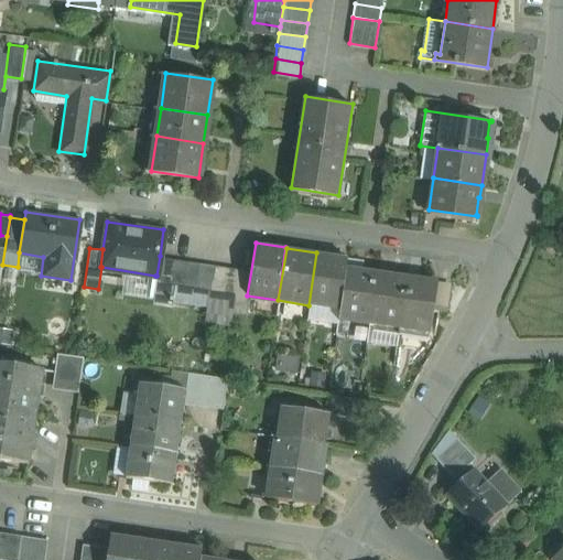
[(346,257),(316,252),(309,305),(338,310),(345,266),(346,257)]
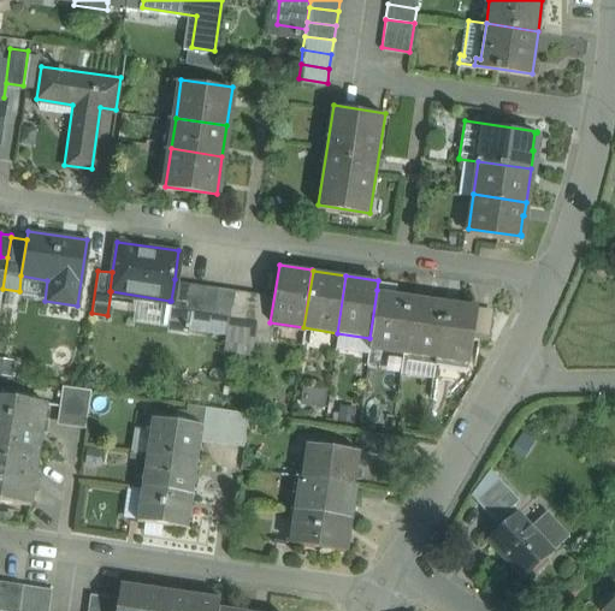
[(189,282),(175,279),(171,301),(170,301),(170,308),(184,309),(189,282)]
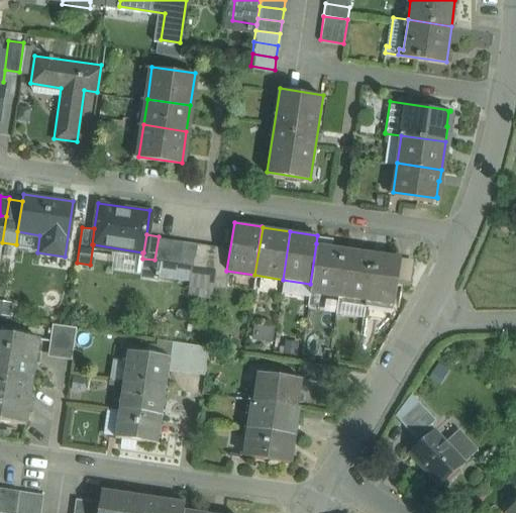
[(171,238),(159,236),(155,260),(167,262),(171,238)]
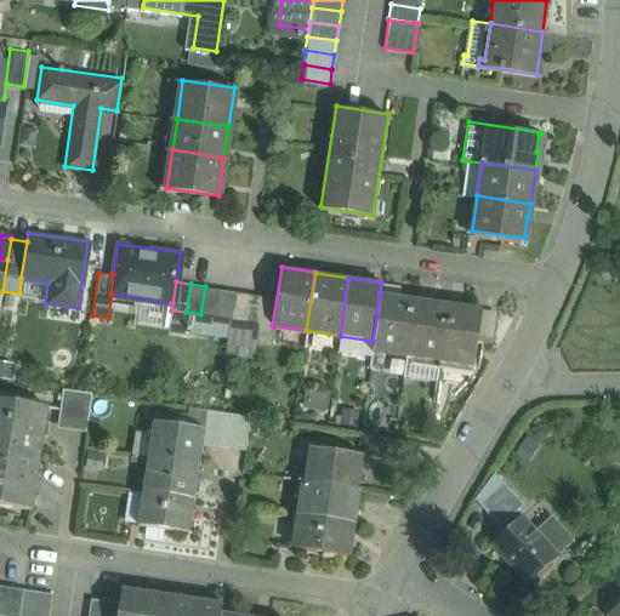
[(220,287),(205,286),(200,314),(215,317),(220,287)]
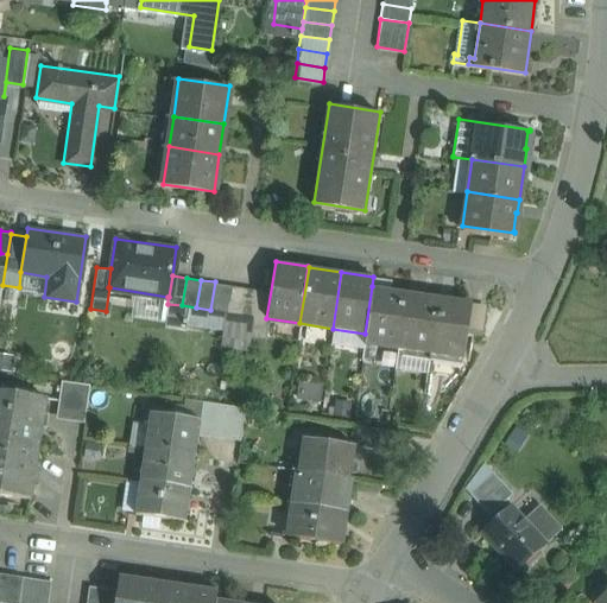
[(228,284),(215,281),(210,310),(225,312),(228,284)]
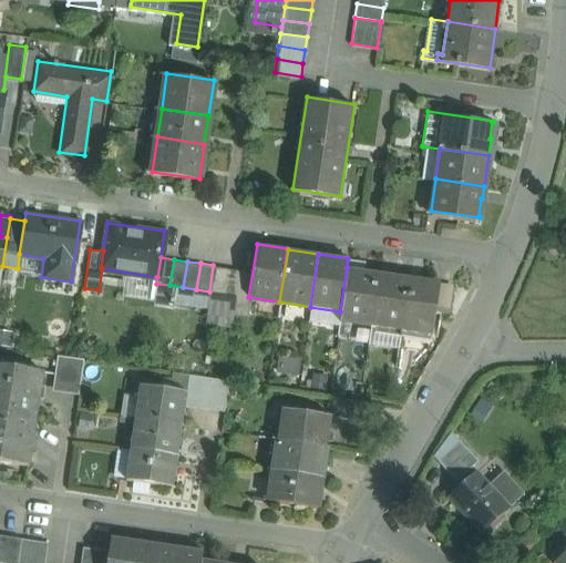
[(226,267),(213,265),(209,292),(223,293),(226,267)]
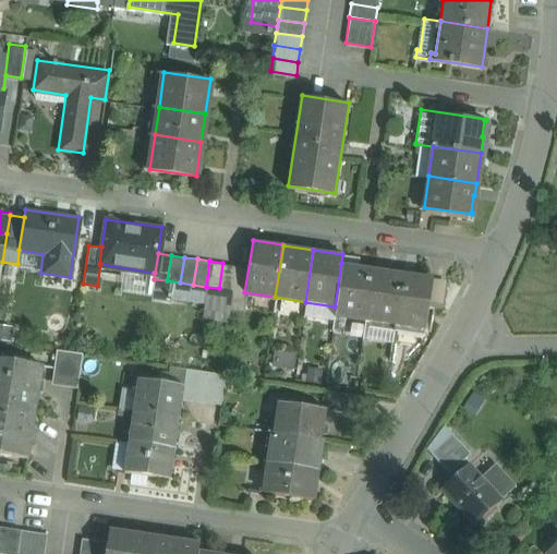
[(235,265),(222,263),(219,288),(232,290),(235,265)]
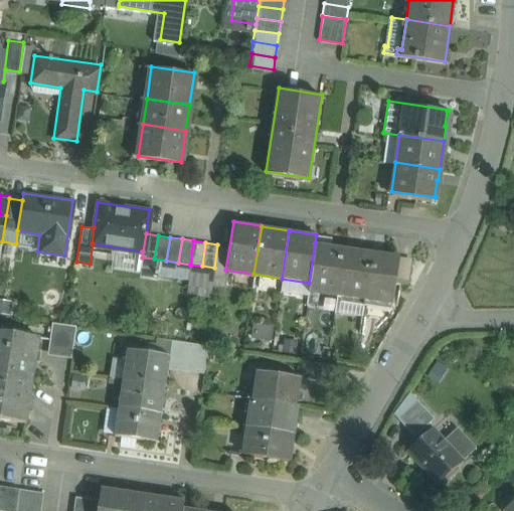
[(343,246),(315,242),(309,283),(308,291),(336,295),(343,246)]
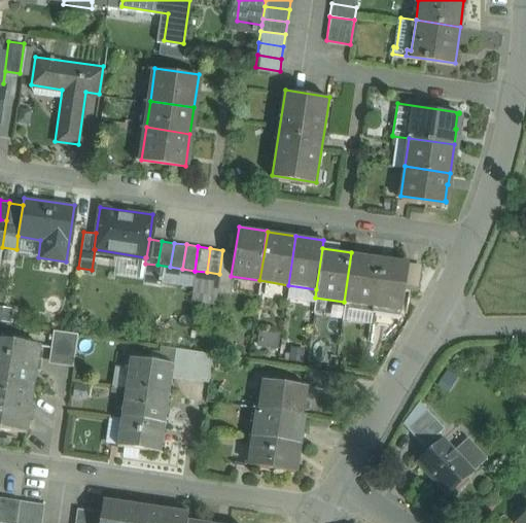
[(380,256),(351,252),(344,302),(373,306),(380,256)]
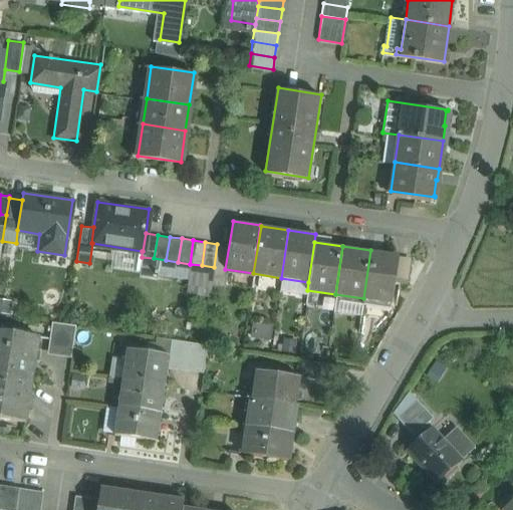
[(399,254),(370,250),(363,298),(392,302),(399,254)]
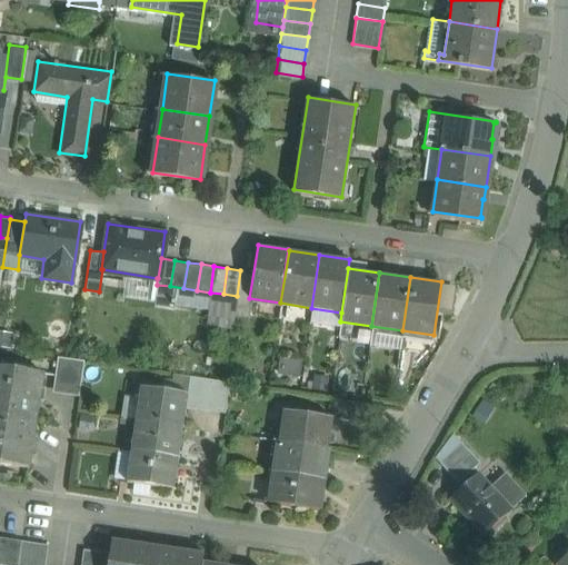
[(83,359),(57,355),(52,386),(79,389),(83,359)]
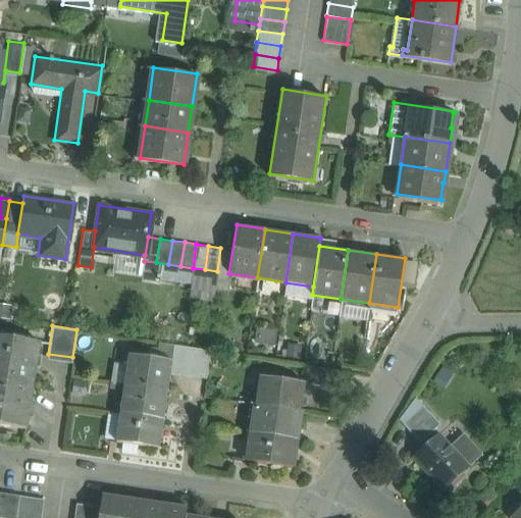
[(274,340),(275,326),(254,325),(254,339),(274,340)]
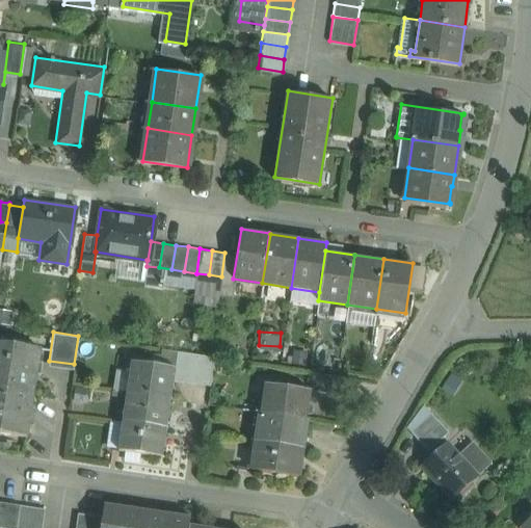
[(38,346),(0,340),(0,386),(31,392),(38,346)]
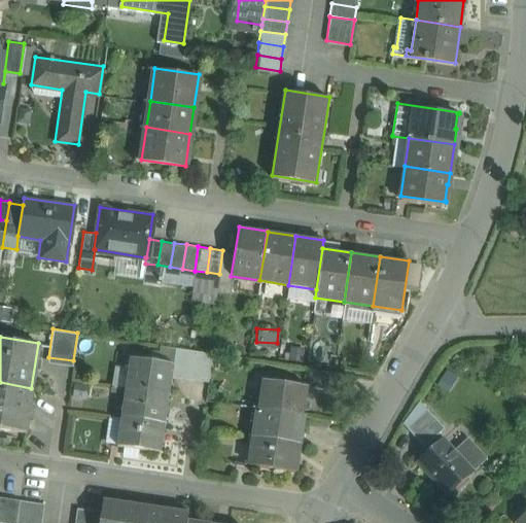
[(194,349),(179,347),(176,371),(189,372),(194,349)]
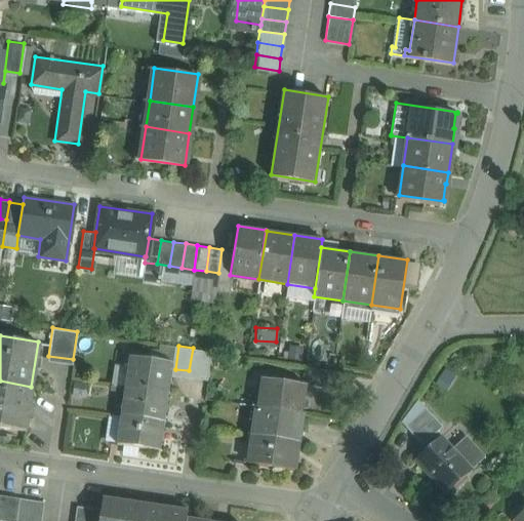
[(210,351),(193,348),(189,370),(189,373),(207,376),(210,351)]
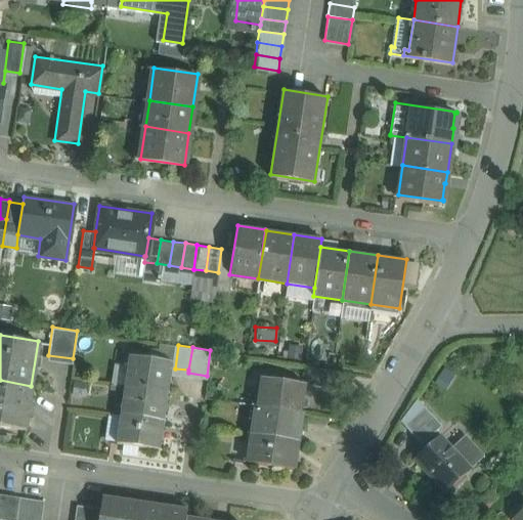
[(172,360),(129,354),(124,385),(129,386),(167,391),(172,360)]
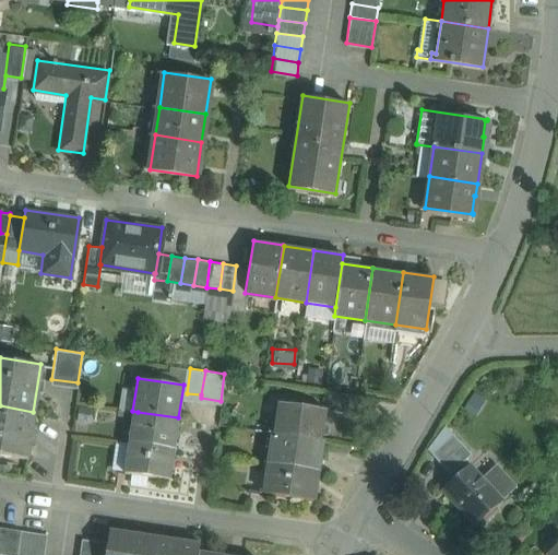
[(339,390),(336,406),(361,410),(364,393),(339,390)]
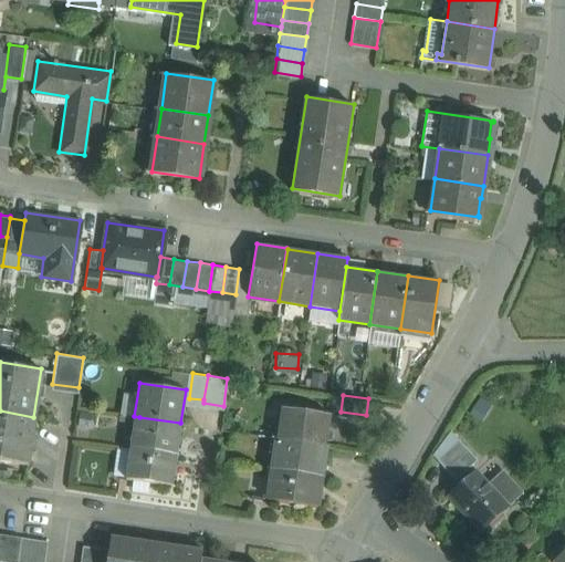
[(330,414),(282,406),(276,437),(325,444),(330,414)]
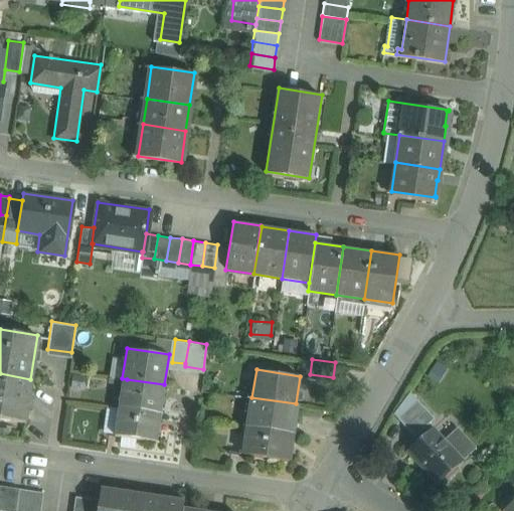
[(30,379),(0,373),(0,416),(24,420),(30,379)]
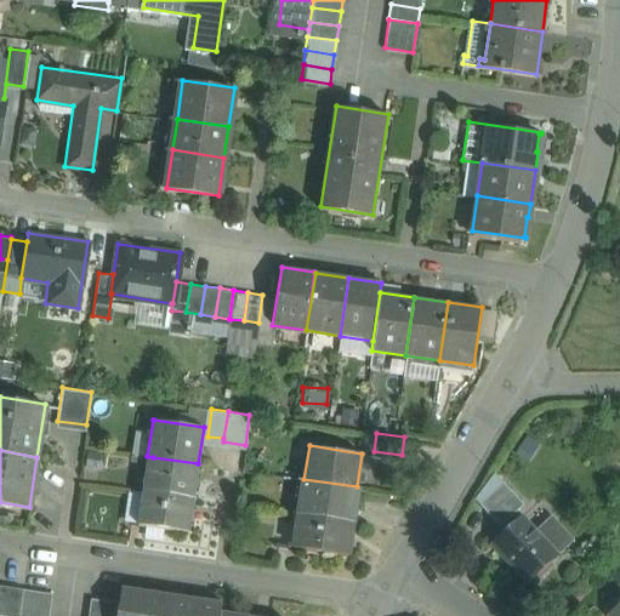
[(198,463),(153,457),(147,490),(193,497),(198,463)]
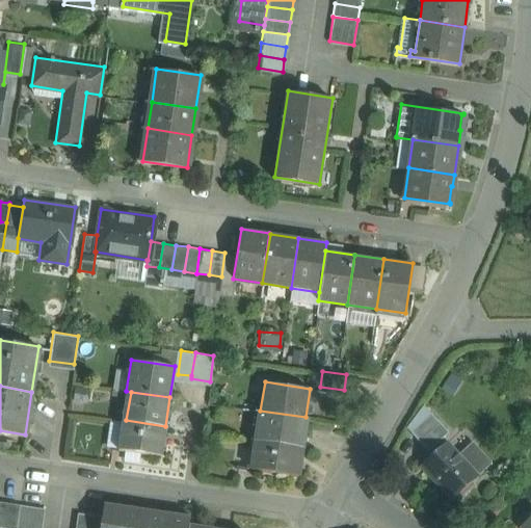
[(260,411),(255,410),(250,439),(300,446),(306,417),(260,411)]
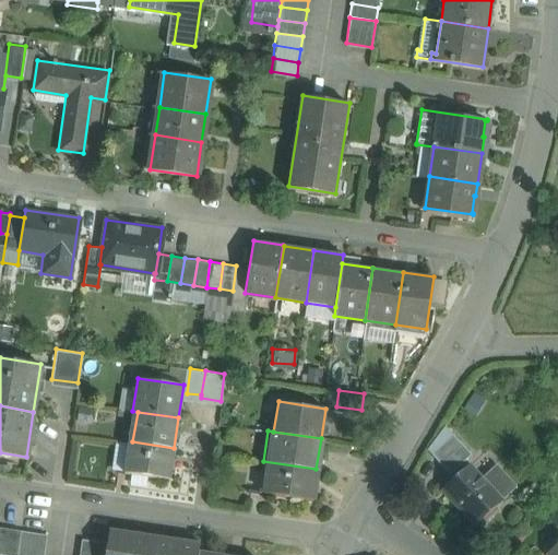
[(452,433),(431,452),(449,471),(470,452),(452,433)]
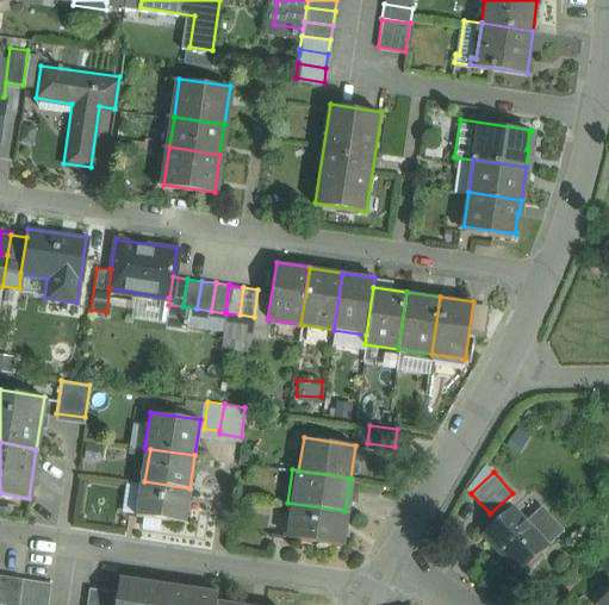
[(144,481),(140,481),(135,513),(185,521),(190,488),(144,481)]
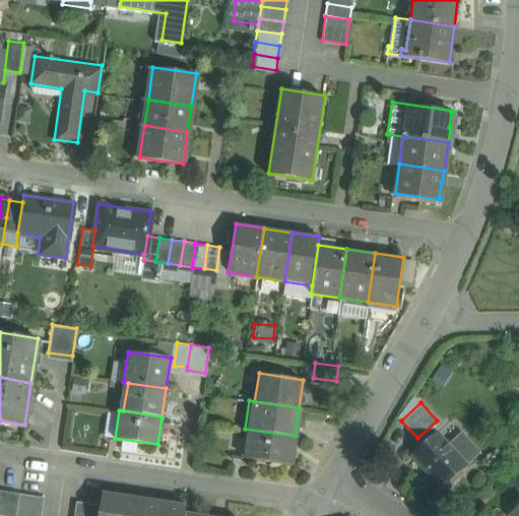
[(294,436),(245,429),(241,457),(289,464),(294,436)]
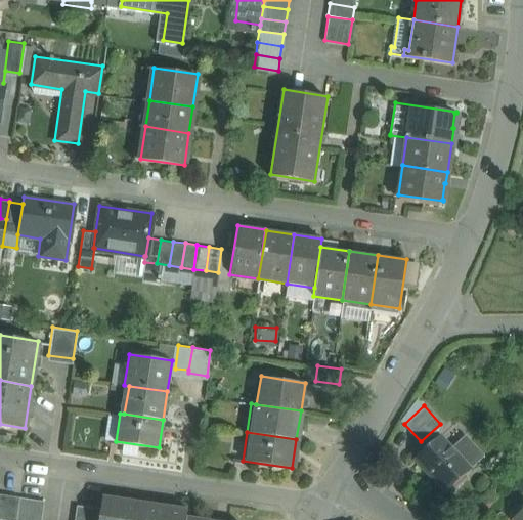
[(470,467),(438,434),(413,457),(445,490),(470,467)]
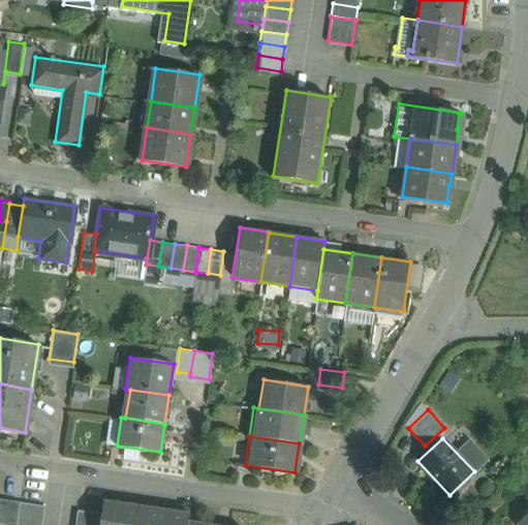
[(19,500),(0,497),(0,522),(14,524),(16,524),(18,513),(19,500)]
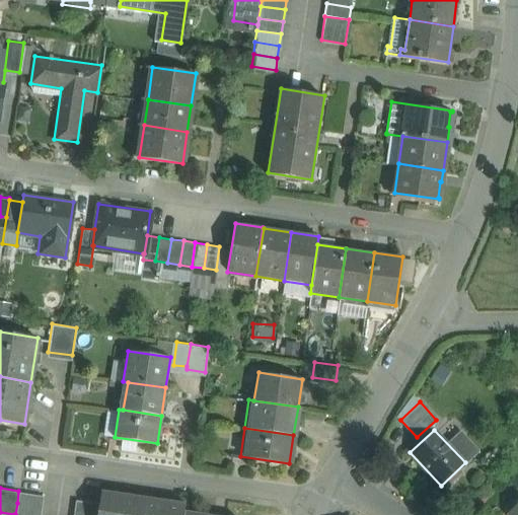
[(43,495),(18,491),(17,503),(42,506),(43,495)]
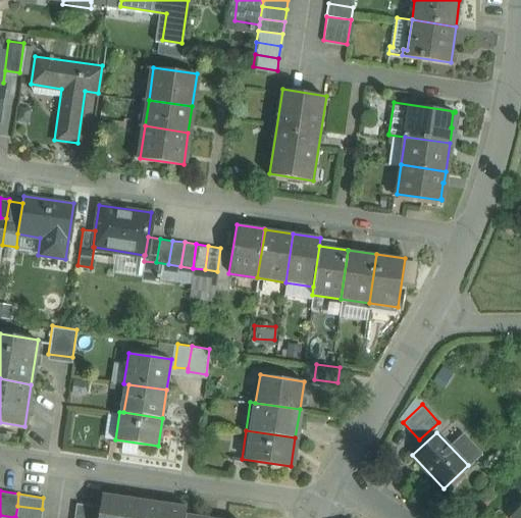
[(187,506),(101,494),(97,517),(184,517),(185,514),(187,506)]
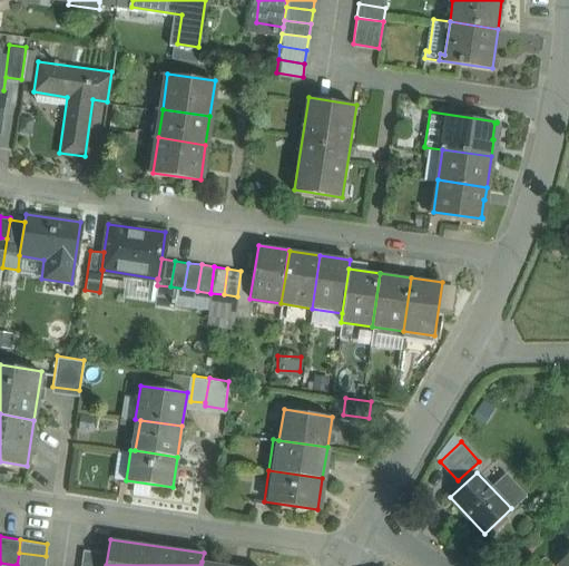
[(43,565),(46,556),(19,553),(17,565),(18,565),(43,565)]
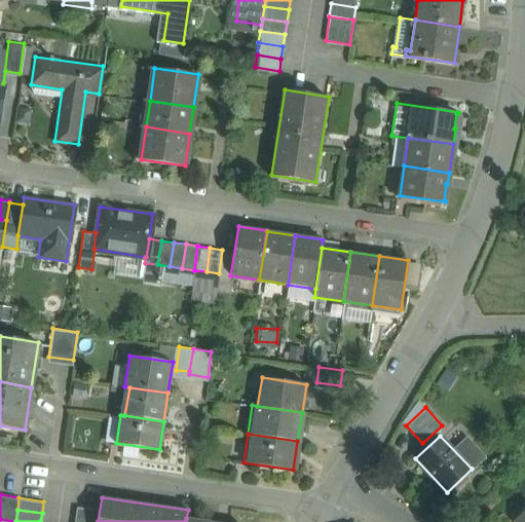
[(524,521),(524,510),(515,518),(518,521),(524,521)]
